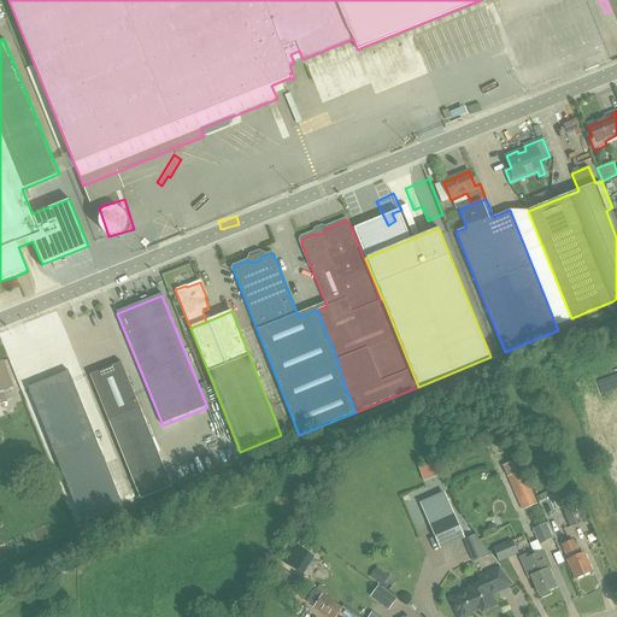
[(1,391),(12,386),(3,362),(0,362),(0,403),(5,401),(1,391)]
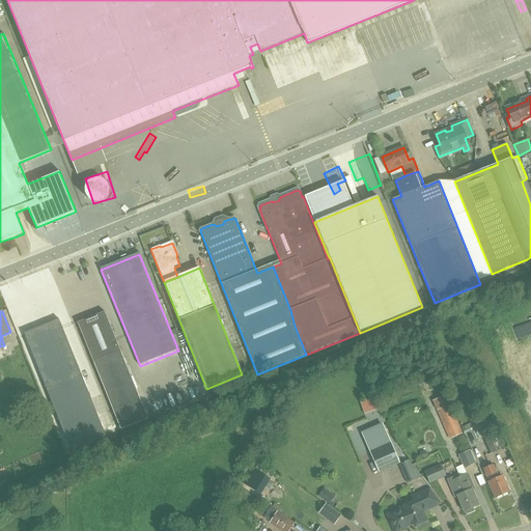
[(105,312),(78,323),(120,430),(147,420),(105,312)]
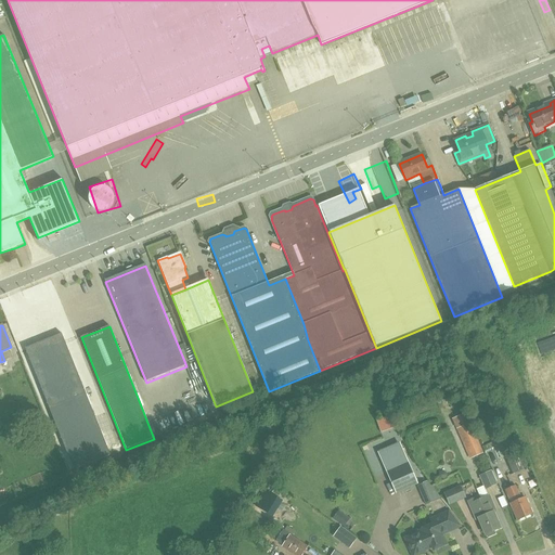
[(62,334),(25,348),(74,470),(111,455),(62,334)]
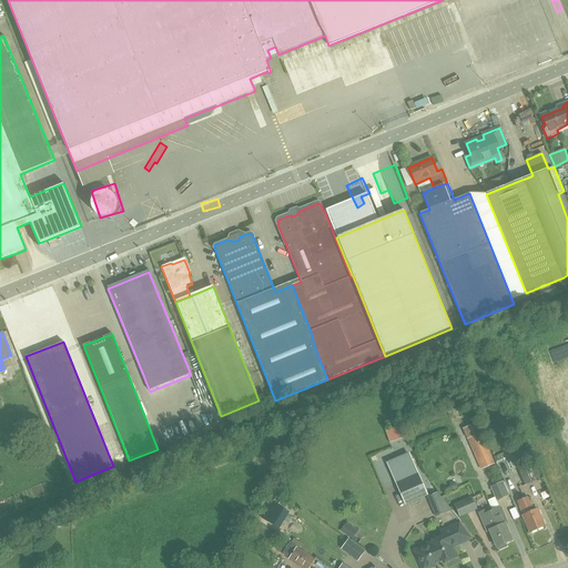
[(480,470),(495,464),(477,423),(465,428),(469,438),(467,439),(480,470)]
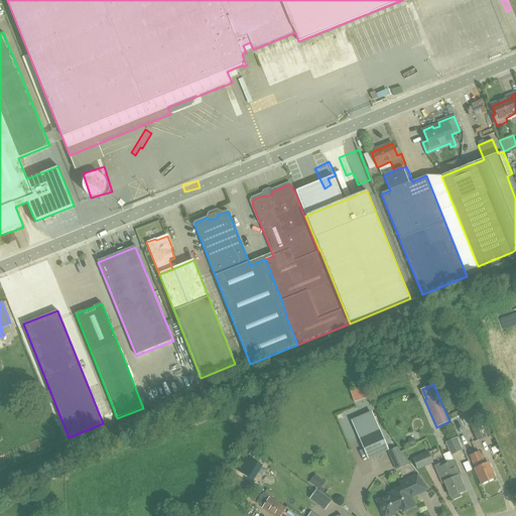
[(364,386),(350,391),(354,402),(368,398),(364,386)]
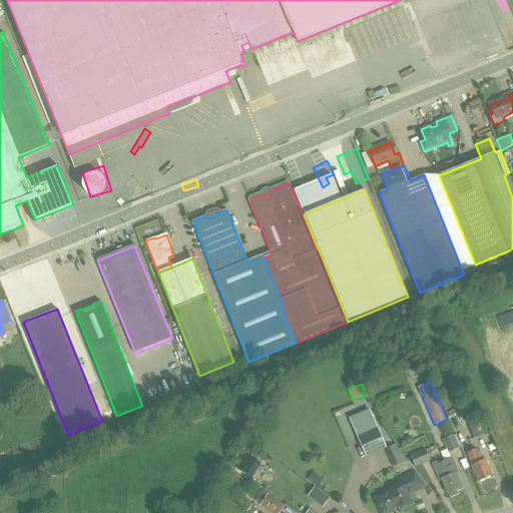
[(458,408),(446,413),(448,416),(459,412),(458,408)]
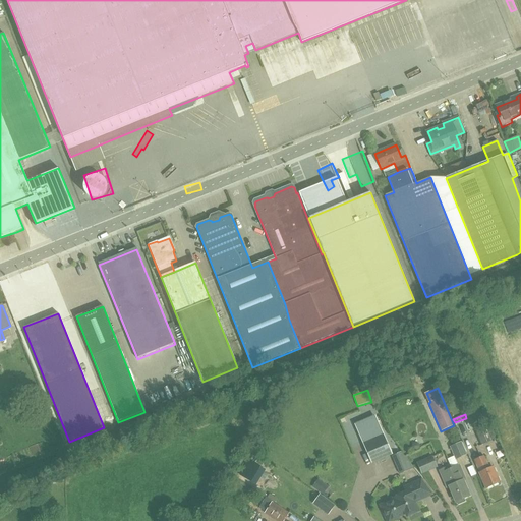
[(481,445),(497,439),(491,426),(476,433),(481,445)]
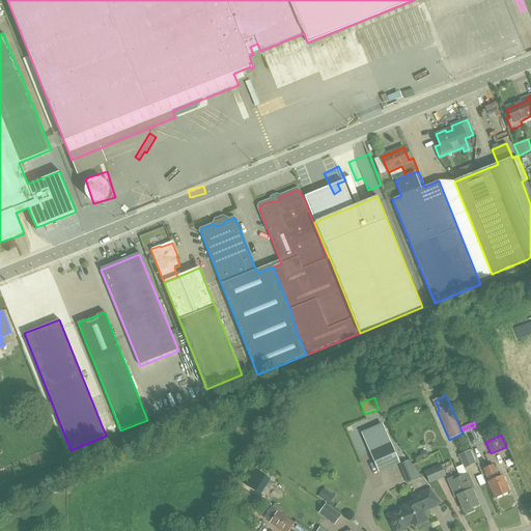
[(380,472),(399,463),(391,444),(371,452),(380,472)]
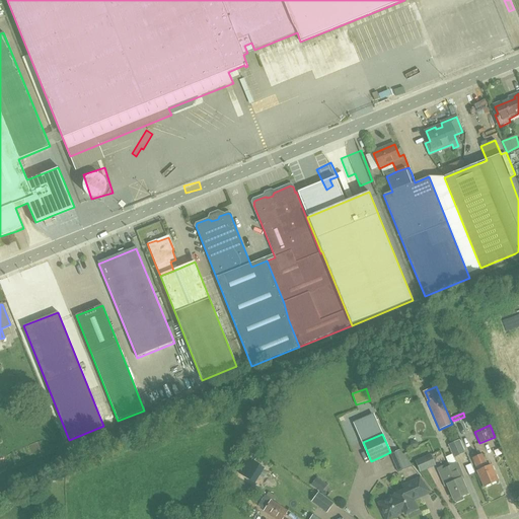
[(454,458),(465,452),(459,440),(448,445),(454,458)]
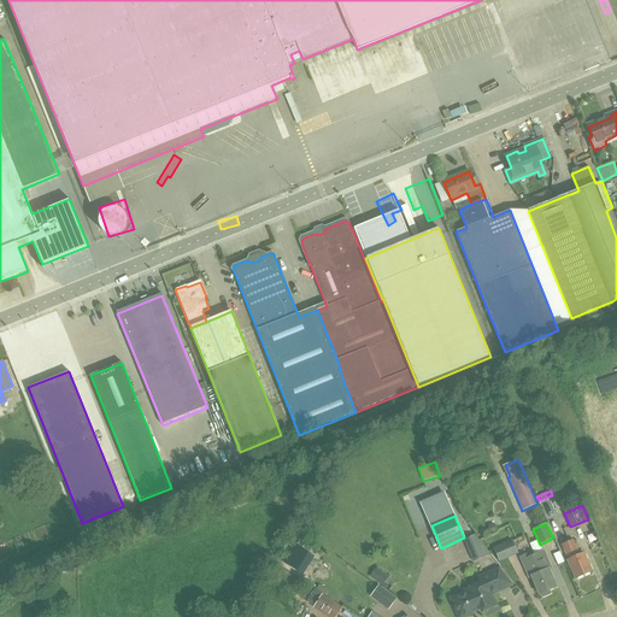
[(491,554),(475,535),(464,540),(472,560),(474,562),(491,554)]
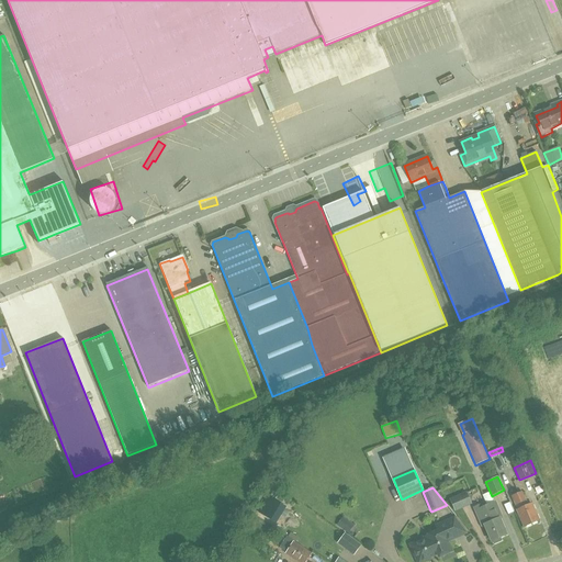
[(472,504),(467,492),(449,498),(454,512),(472,504)]
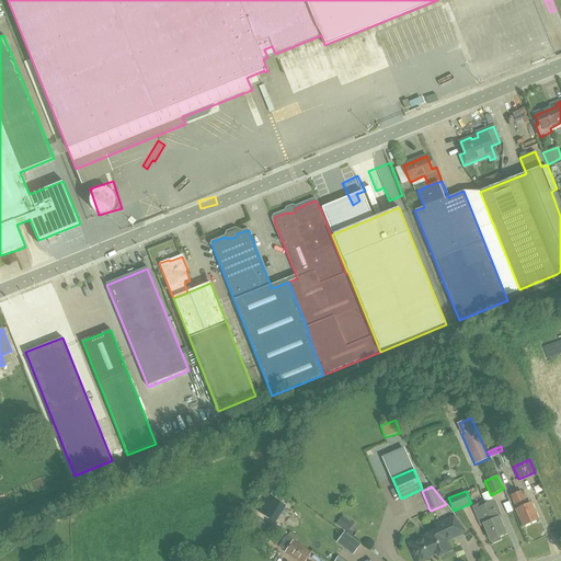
[(523,526),(538,519),(530,503),(527,504),(522,491),(511,495),(517,508),(516,510),(523,526)]
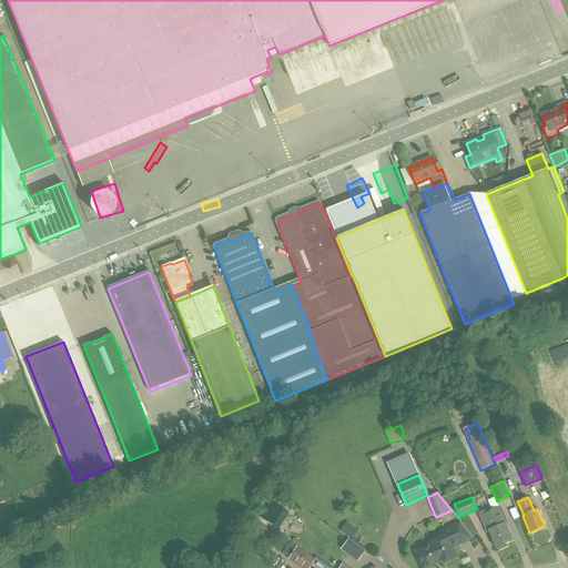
[(511,541),(504,525),(508,524),(501,507),(488,513),(487,509),(478,513),(486,534),(490,531),(497,547),(511,541)]
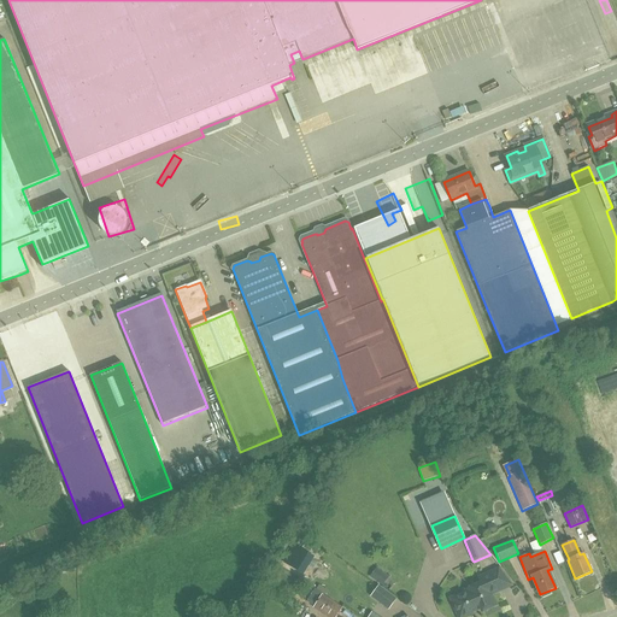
[(53,560),(57,574),(66,571),(64,558),(53,560)]
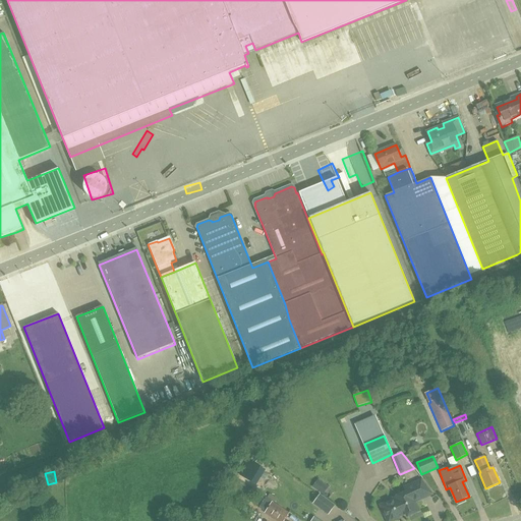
[(243,481),(237,478),(231,489),(237,493),(243,481)]
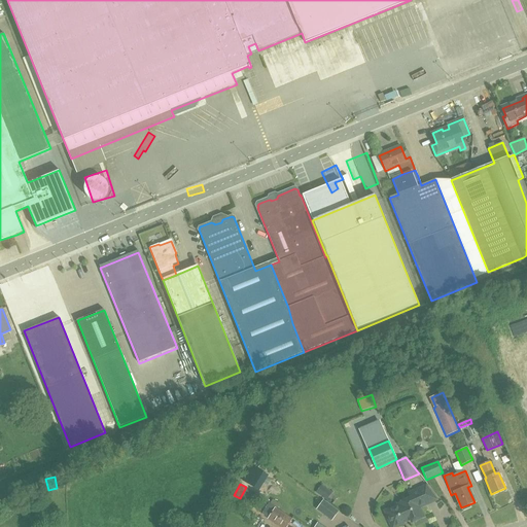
[(321,485),(316,493),(326,500),(331,492),(321,485)]
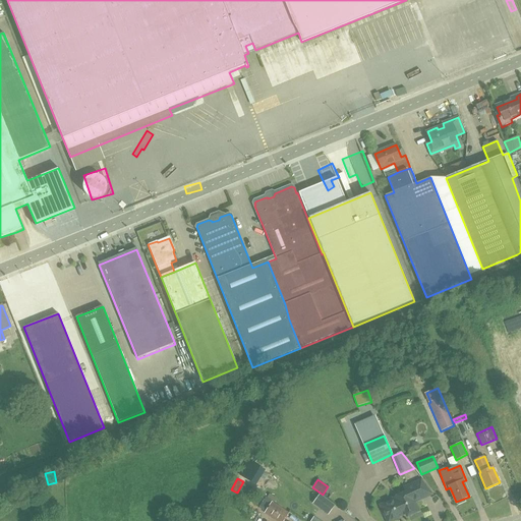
[(394,500),(380,505),(387,520),(394,520),(399,519),(398,517),(406,514),(407,517),(419,511),(415,502),(432,495),(421,480),(404,487),(406,493),(400,496),(393,499),(394,500)]
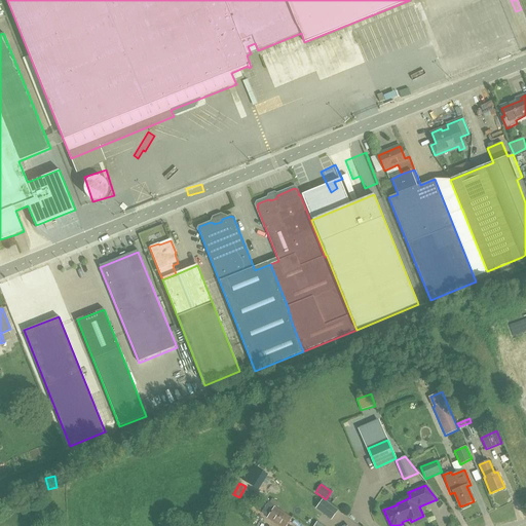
[(316,508),(331,519),(337,511),(323,499),(316,508)]
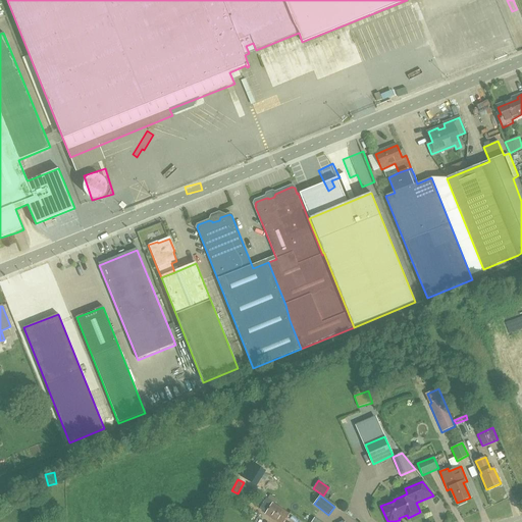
[(273,504),(274,503),(266,498),(259,509),(278,521),(283,521),(289,515),(273,504)]
